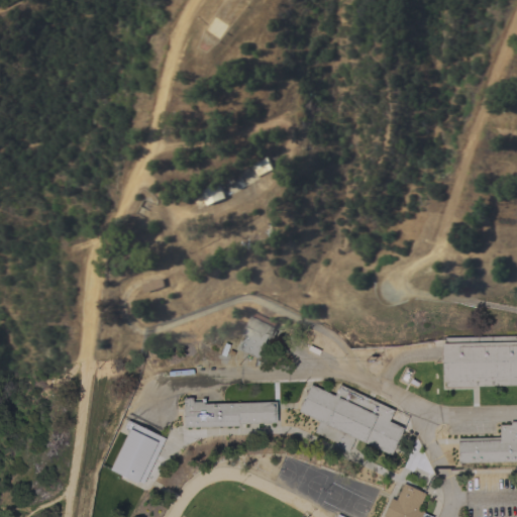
[(274,169),(260,177),(253,165),(269,157),(274,169)]
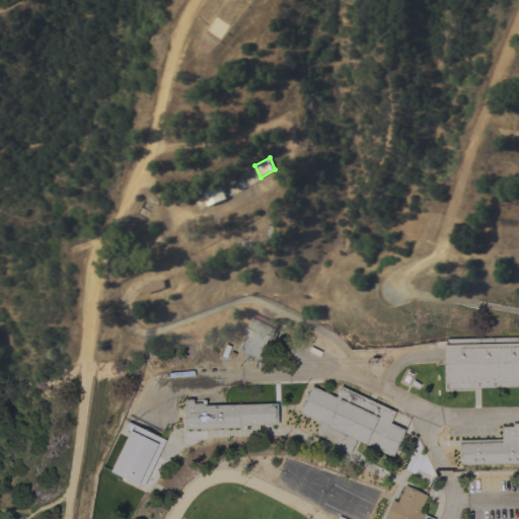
[(221,179),(234,173),(239,182),(226,189),(221,179)]
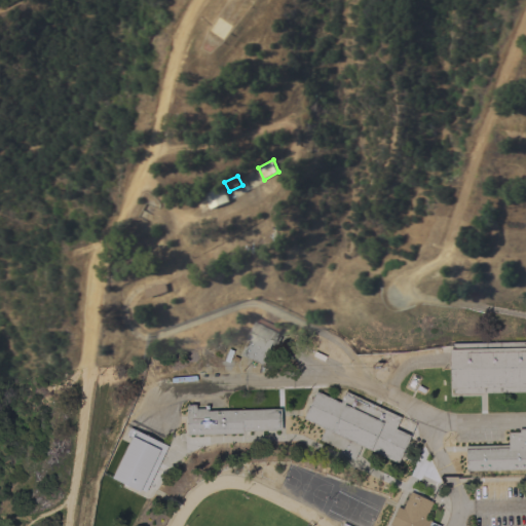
[(213,210),(205,194),(225,187),(231,201),(213,210)]
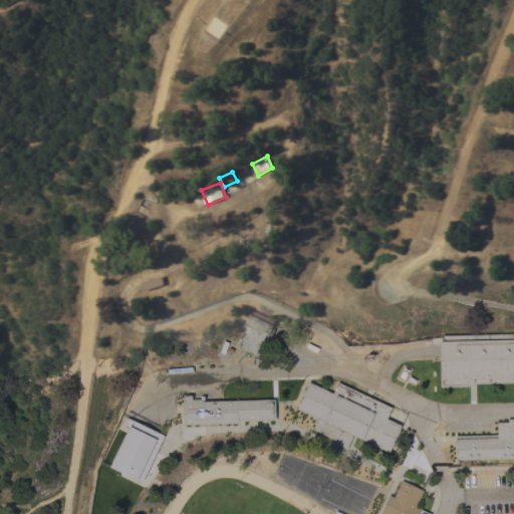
[(167,285),(145,291),(143,283),(164,276),(167,285)]
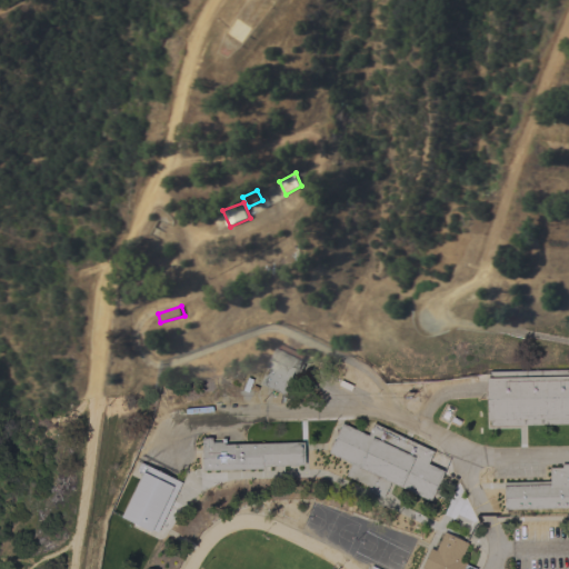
[(278,348),(279,349),(281,345),(306,356),(288,397),(261,385),(278,348)]
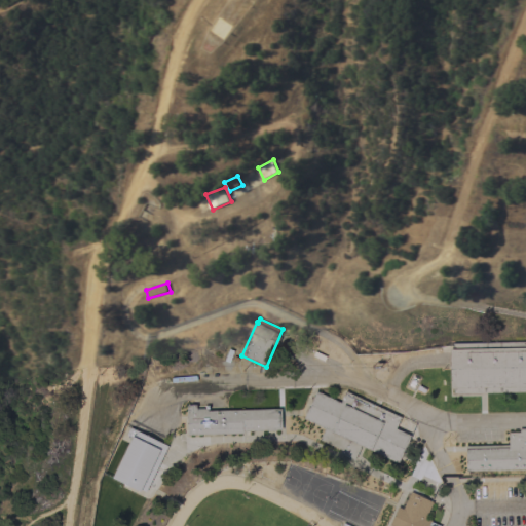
[(525,341),(525,391),(453,393),(453,388),(450,388),(449,349),(452,349),(452,343),(525,341)]
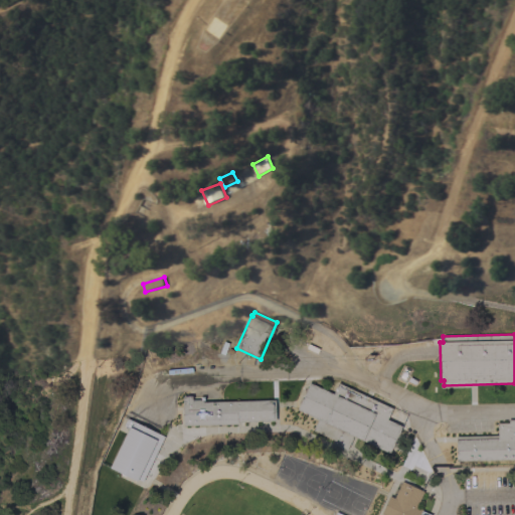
[(333,394),(338,383),(391,408),(386,420),(401,427),(388,454),(353,437),(346,452),(332,445),(334,441),(313,431),(318,419),(297,410),(309,383),(333,394)]
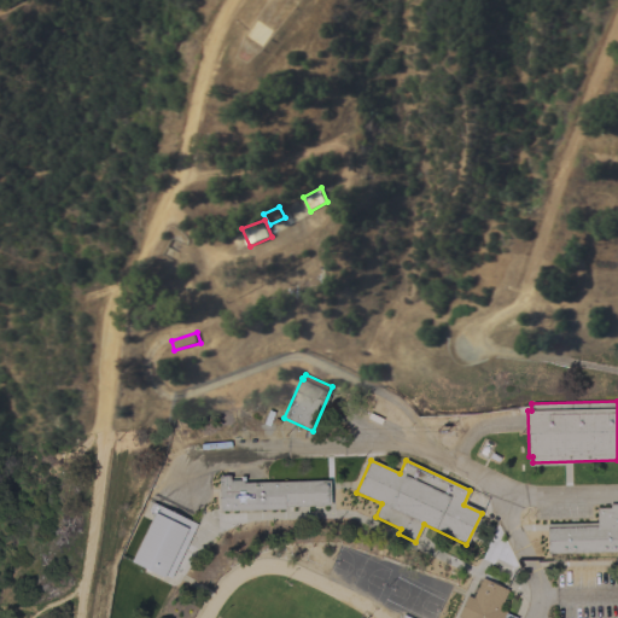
[(331,506),(284,507),(284,509),(220,512),(219,477),(231,476),(231,481),(243,481),(243,483),(330,482),(331,506)]
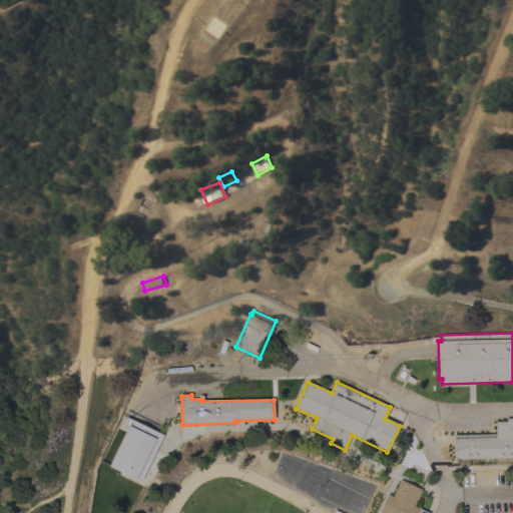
[(141,480),(137,478),(136,480),(109,467),(128,427),(123,425),(126,418),(163,435),(141,480)]
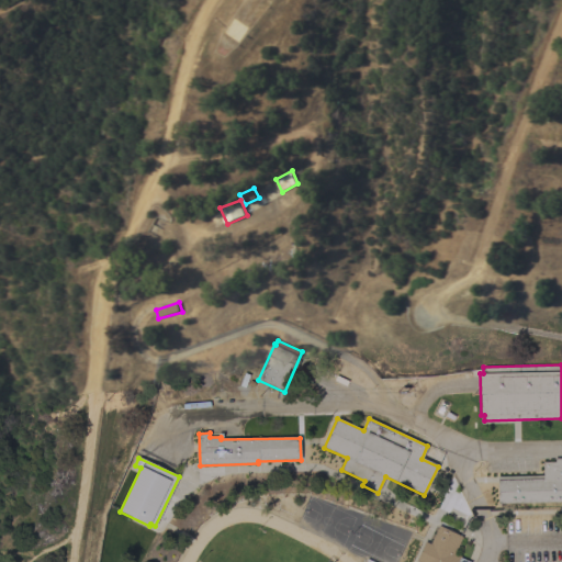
[(561,502),(497,504),(497,476),(542,475),(542,462),(554,462),(554,459),(561,458),(561,502)]
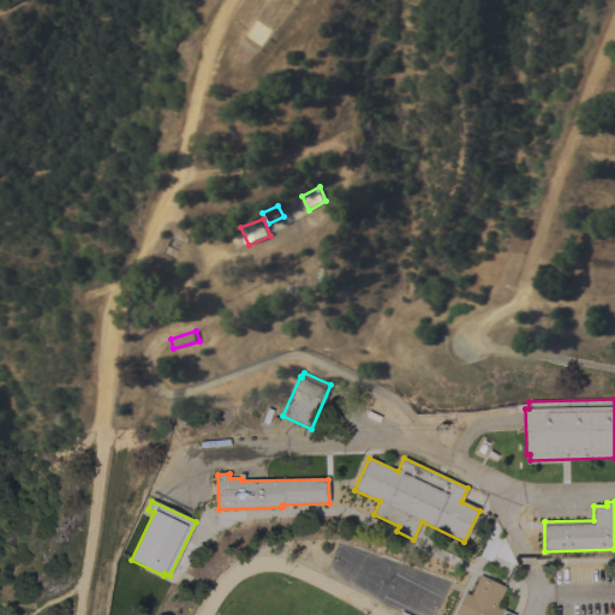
[(514,614),(458,614),(455,614),(465,593),(470,596),(479,575),(506,587),(497,607),(503,609),(514,614)]
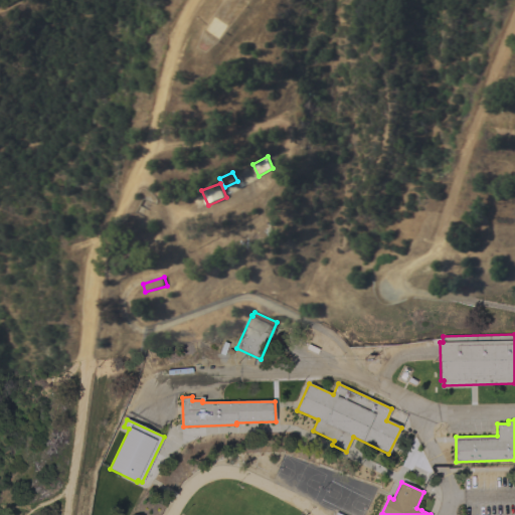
All buildings are outlined.
